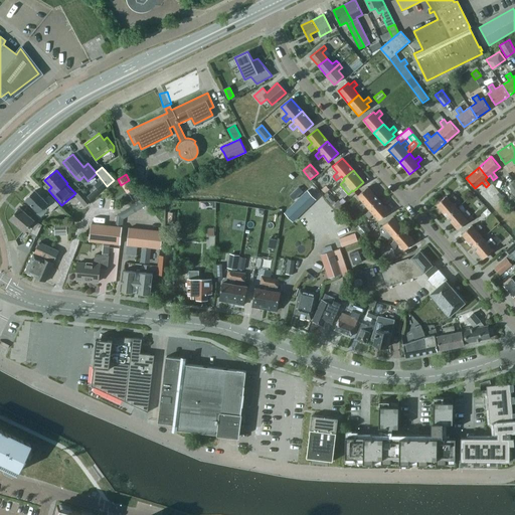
[(148,193),(154,189),(146,177),(140,182),(148,193)]
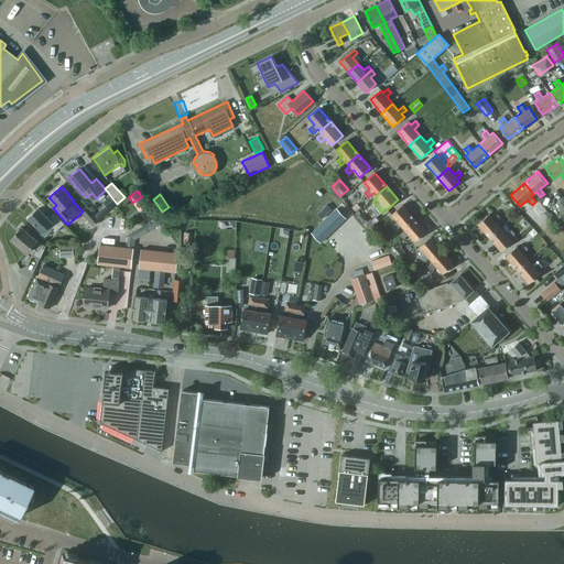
[(102,203),(109,209),(116,204),(109,196),(102,203)]
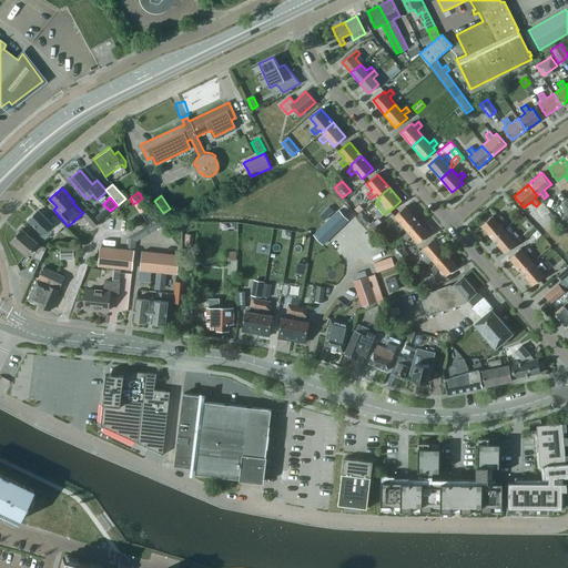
[(404,227),(406,230),(417,220),(405,206),(395,215),(401,223),(395,227),(399,232),(404,227)]
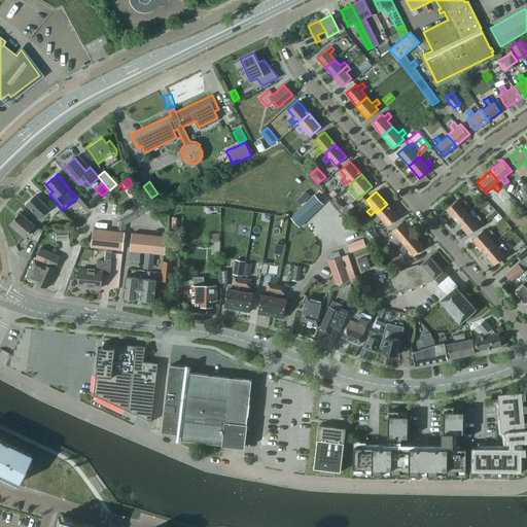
[(45,210),(51,217),(59,209),(50,201),(46,205),(36,195),(27,204),(39,216),(45,210)]
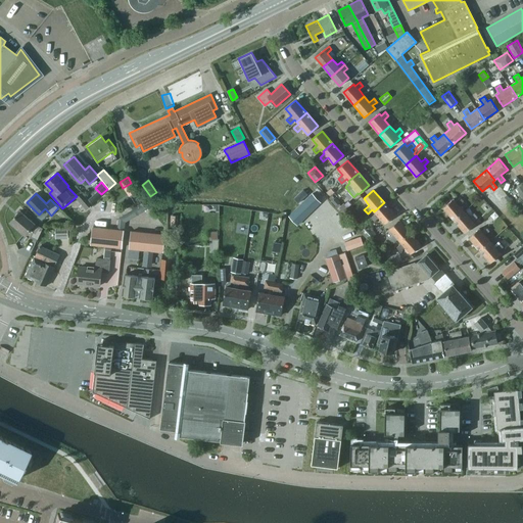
[(77,198),(86,209),(92,204),(82,193),(77,198)]
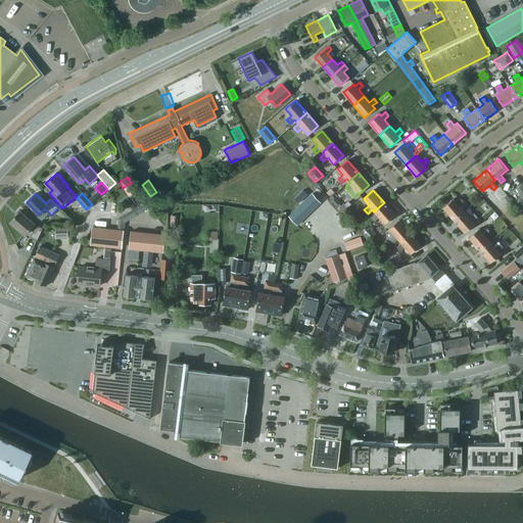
[(335,206),(339,202),(335,197),(331,201),(335,206)]
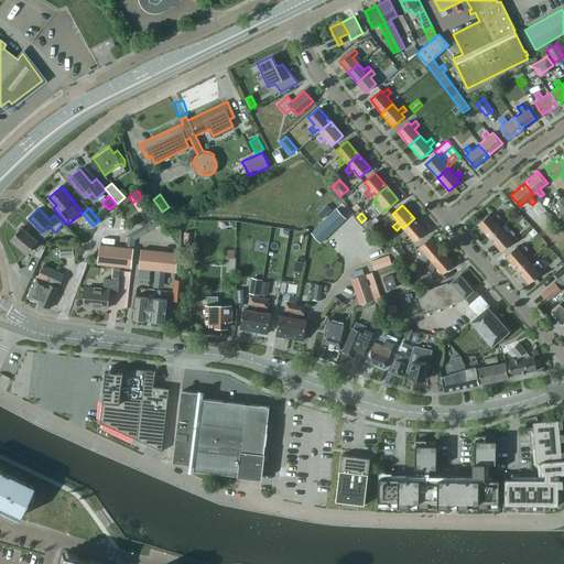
[(478,224),(489,237),(500,228),(495,220),(499,217),(496,213),(491,217),(489,215),(478,224)]
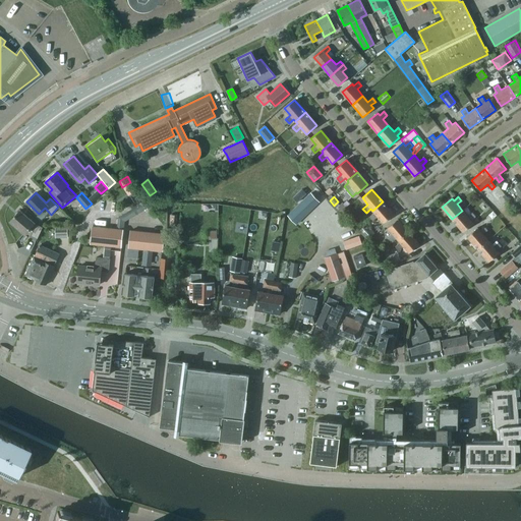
[(372,221),(378,217),(384,223),(394,215),(383,201),(372,211),(374,213),(369,217),(372,221)]
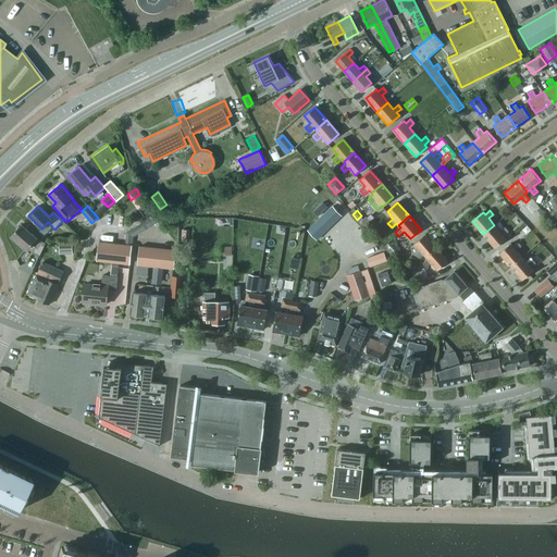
[(320,218),(308,231),(317,239),(330,227),(320,218)]
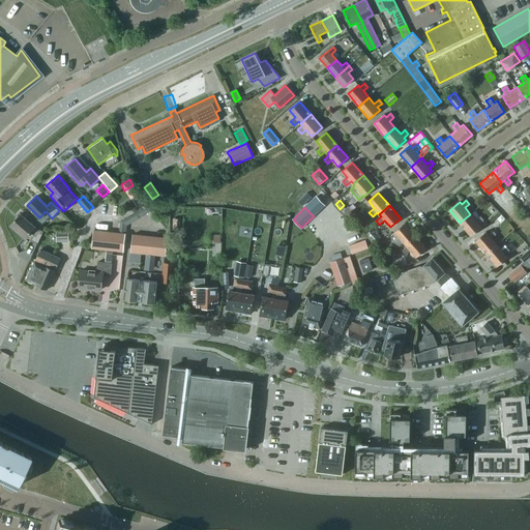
[(34,234),(31,240),(37,243),(42,232),(38,230),(21,214),(11,226),(26,238),(31,232),(34,234)]
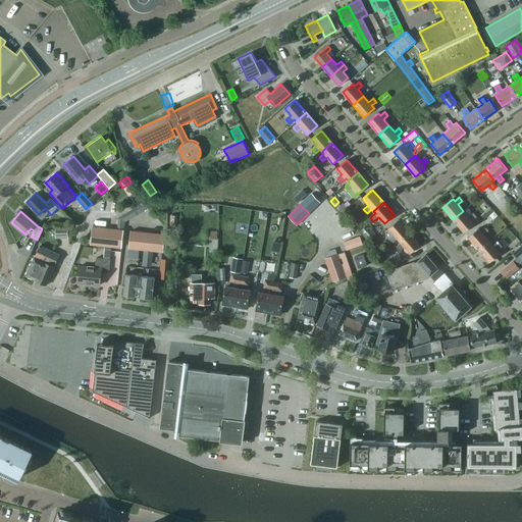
[(463,211),(453,219),(464,232),(474,223),(472,220),(476,217),(473,213),(468,216),(463,211)]
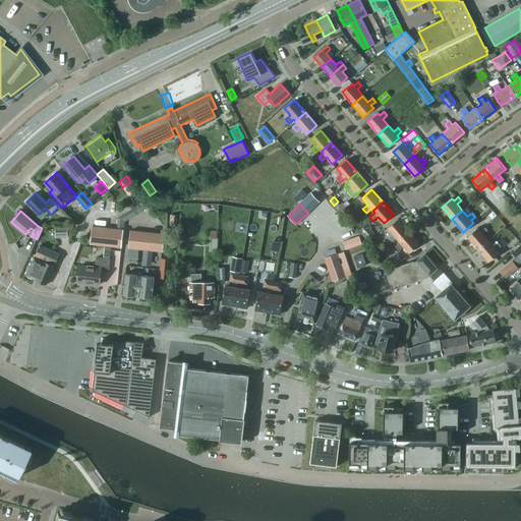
[(397,238),(398,240),(408,232),(398,219),(388,228),(393,234),(388,238),(392,242),(397,238)]
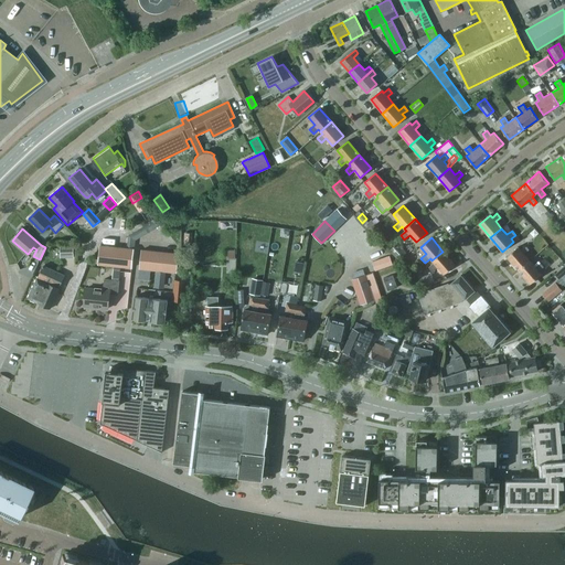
[(390,251),(397,260),(406,254),(397,243),(390,251)]
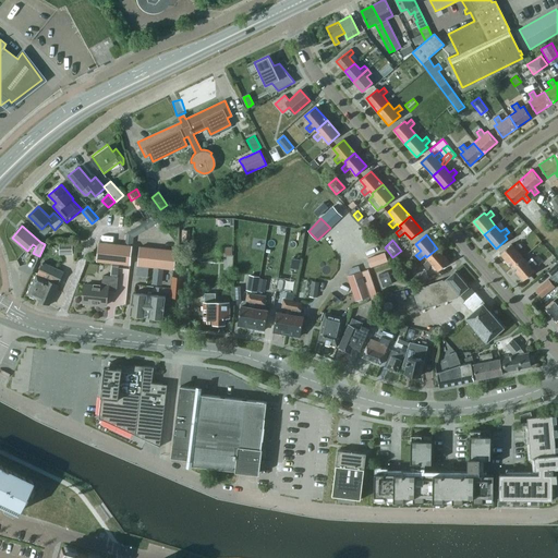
[(119,264),(129,265),(131,245),(99,242),(97,261),(112,263),(119,264)]
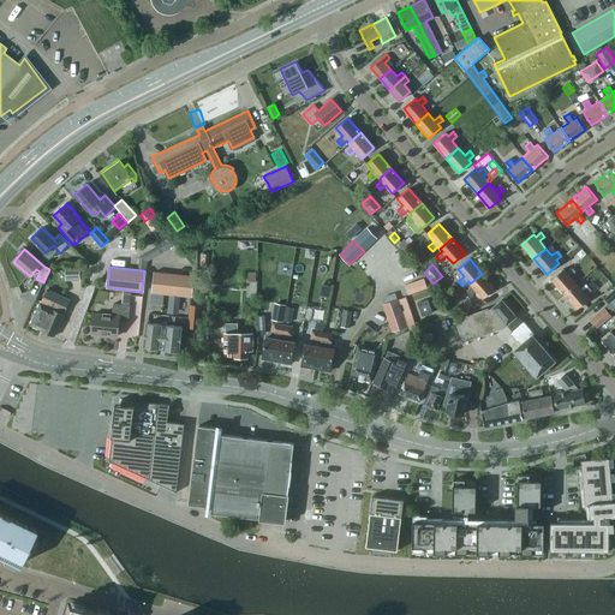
[(551,279),(563,293),(575,284),(569,276),(575,272),(571,267),(566,272),(563,268),(551,279)]
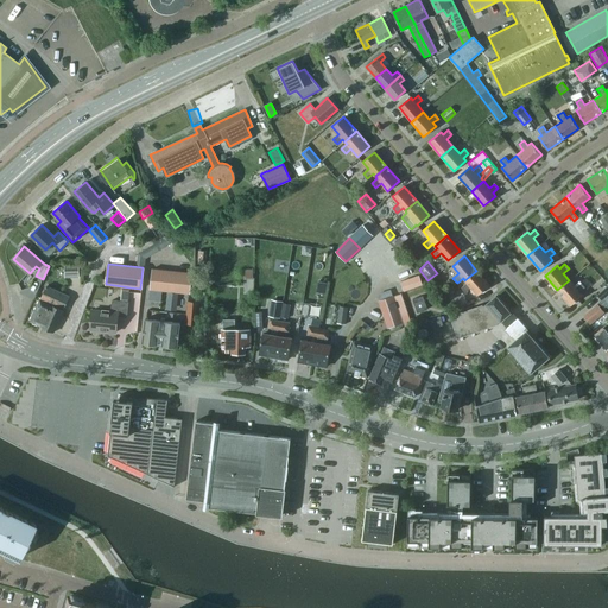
[(64,265),(64,278),(78,277),(78,265),(64,265)]
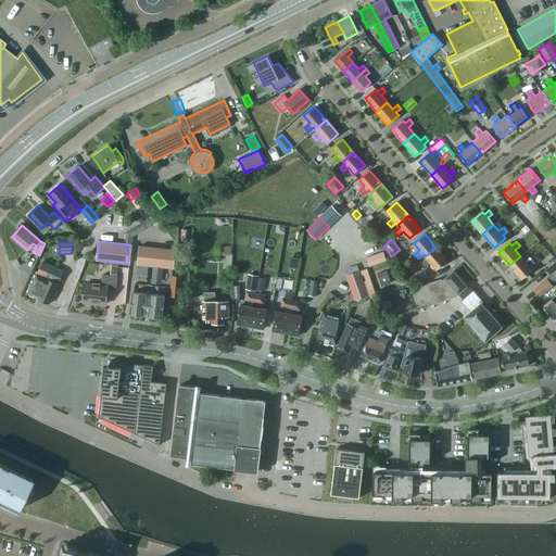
[(175,250),(137,245),(135,264),(173,268),(175,250)]
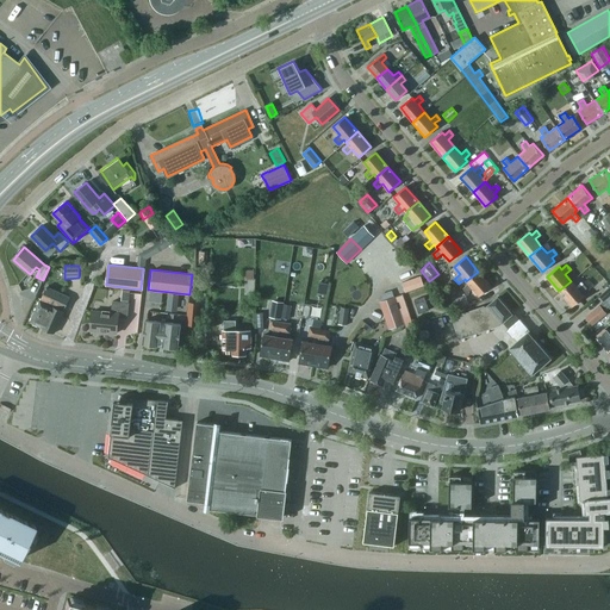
[(468,284),(462,288),(467,293),(472,288),(479,296),(491,286),(478,272),(466,281),(468,284)]
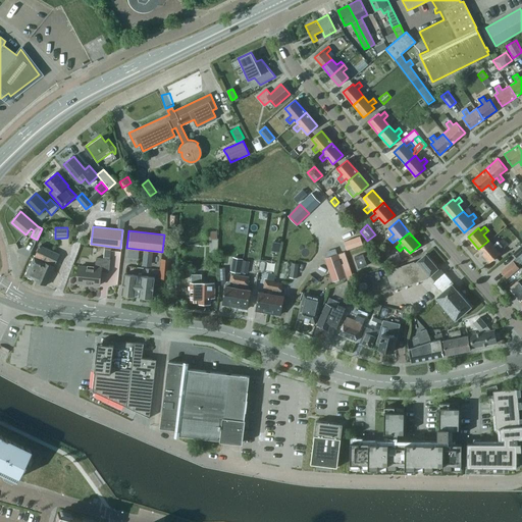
[(343,241),(347,250),(363,244),(359,235),(343,241)]
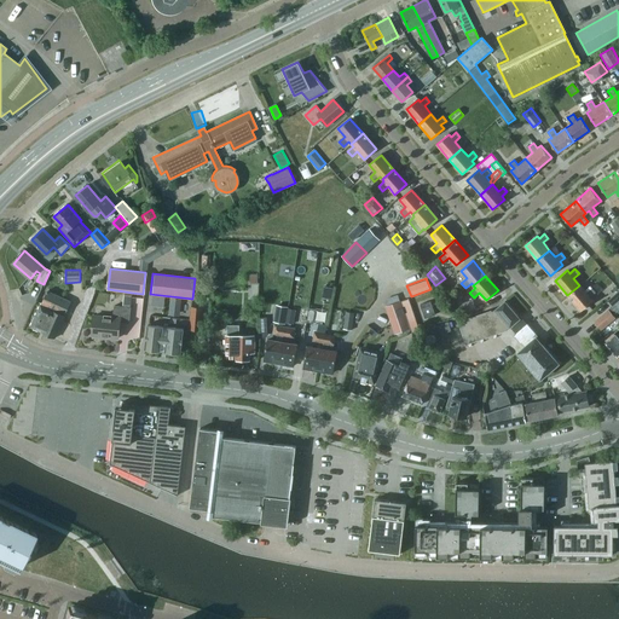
[(579,285),(567,295),(580,311),(594,300),(590,296),(595,293),(591,288),(586,293),(579,285)]
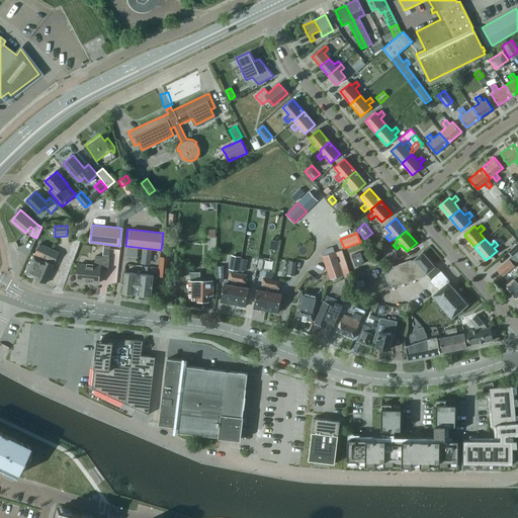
[(517,242),(508,251),(512,256),(517,250),(517,242)]
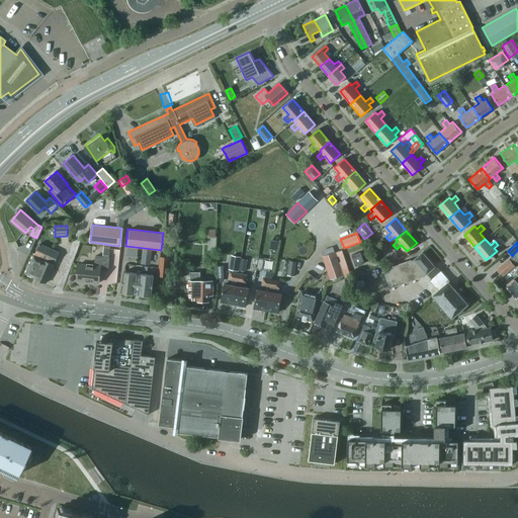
[(39,244),(28,267),(26,273),(35,278),(46,283),(59,252),(39,244)]
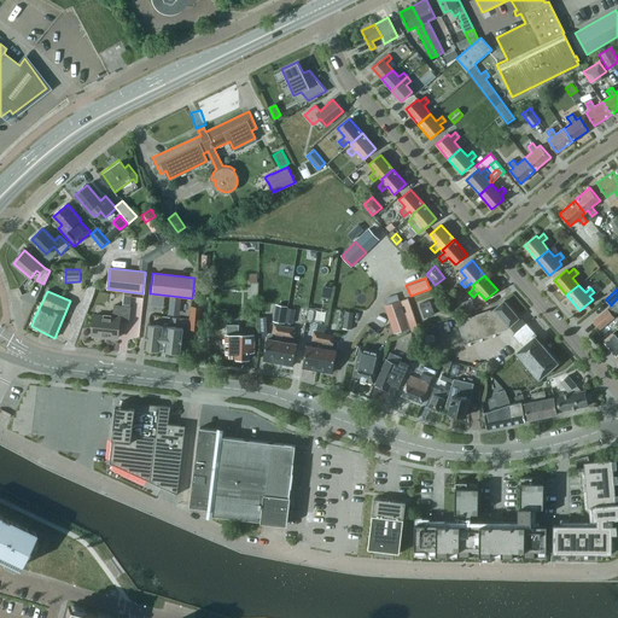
[(169,308),(180,309),(181,298),(170,297),(169,308)]
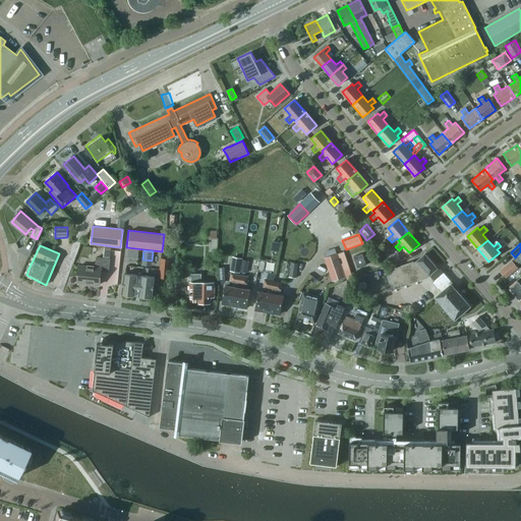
[(386,256),(388,265),(400,261),(398,252),(386,256)]
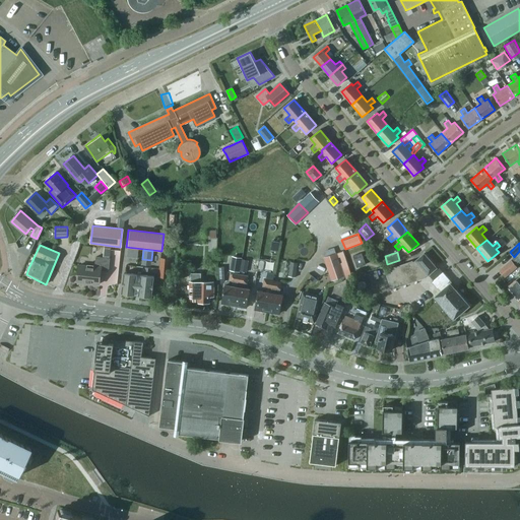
[(336,253),(323,257),(331,280),(344,275),(336,253)]
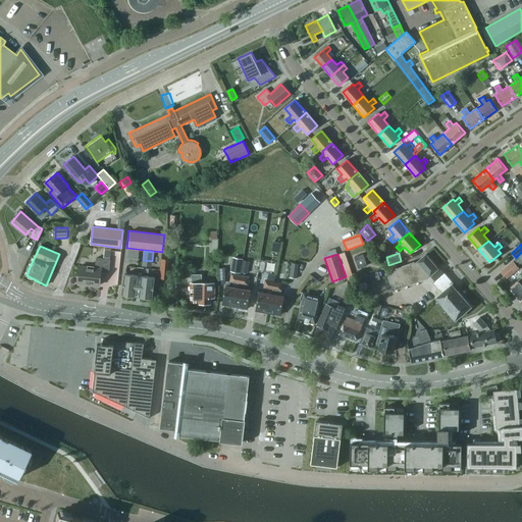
[(355,257),(359,268),(367,265),(363,254),(355,257)]
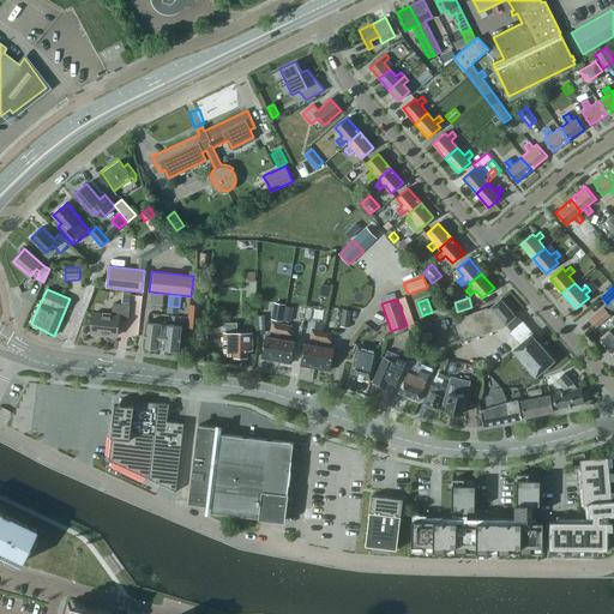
[(487,308),(461,317),(455,319),(462,339),(501,326),(515,315),(500,300),(492,307),(487,309),(487,308)]
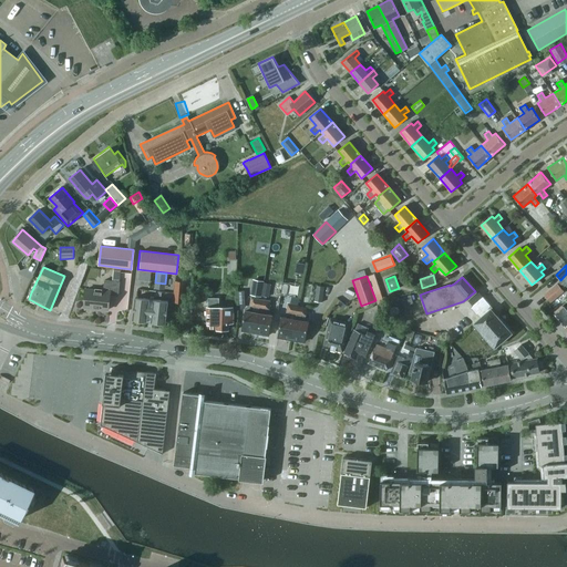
[(253,279),(250,295),(261,297),(261,296),(263,290),(264,281),(253,279)]
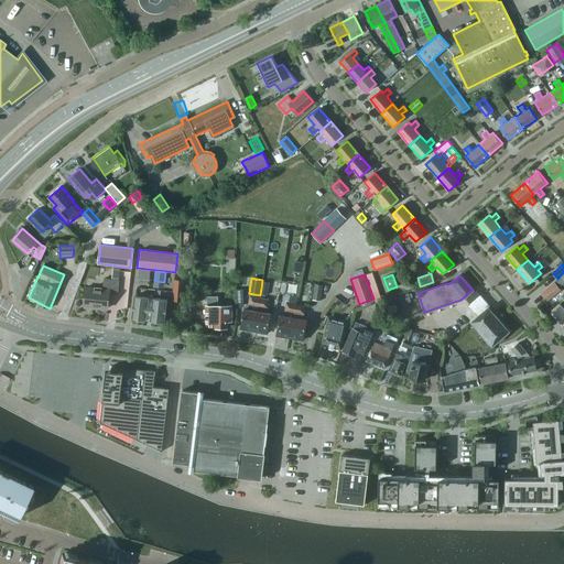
[(86,288),(85,291),(84,305),(108,307),(109,294),(117,294),(118,291),(119,280),(104,279),(102,290),(86,288)]
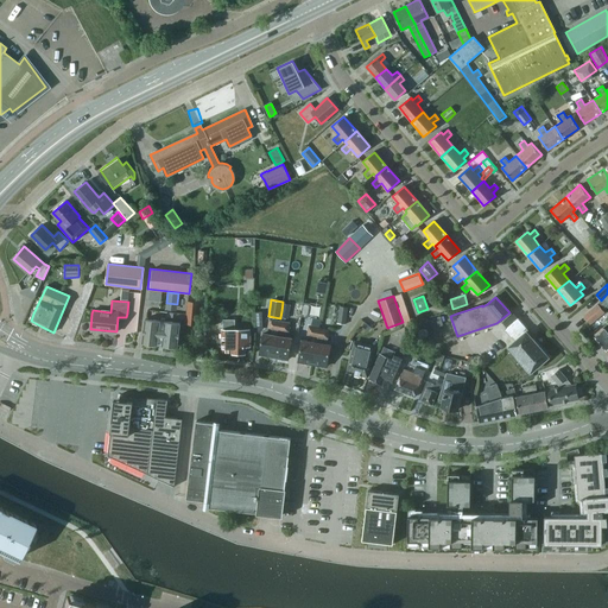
[(197,324),(198,302),(188,301),(185,323),(197,324)]
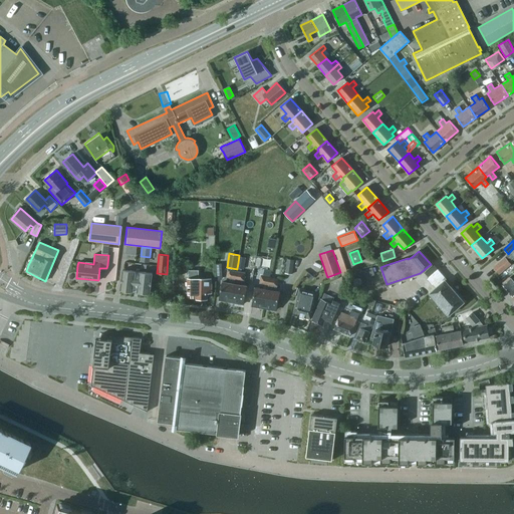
[(499,273),(511,263),(505,257),(493,267),(499,273)]
